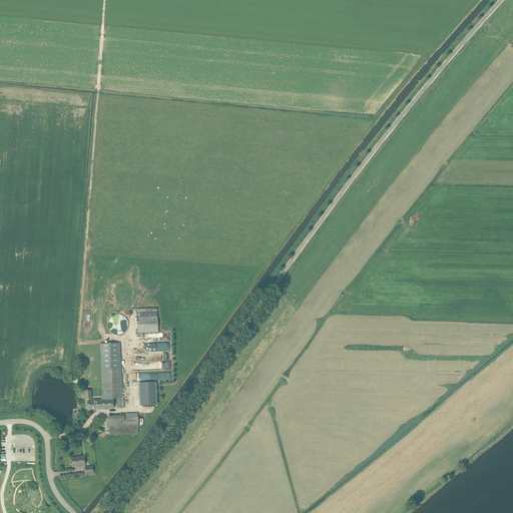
[(137,334),(158,333),(156,309),(136,310),(137,334)]
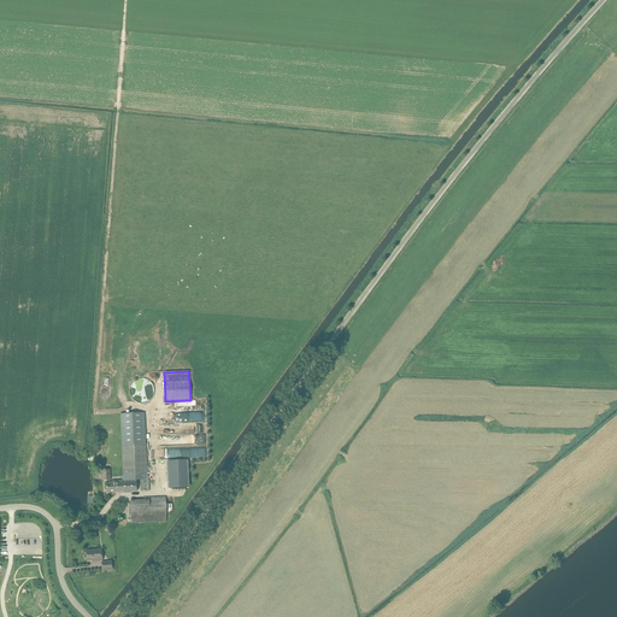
[(135,378),(134,397),(153,398),(154,380),(135,378)]
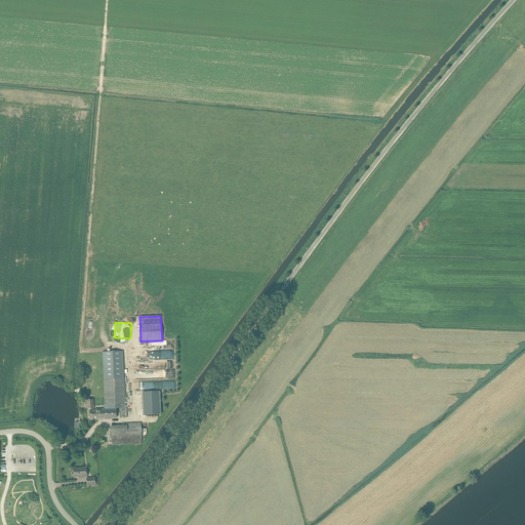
[(126,405),(125,405),(124,372),(123,352),(103,353),(104,373),(105,405),(106,406),(105,407),(116,407),(116,405),(119,405),(120,417),(127,417),(126,405)]
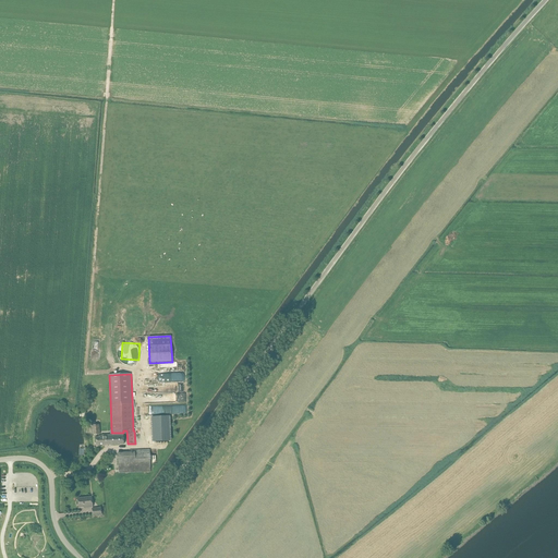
[(143,393),(183,392),(183,383),(184,383),(184,375),(155,375),(155,385),(143,385),(143,393)]
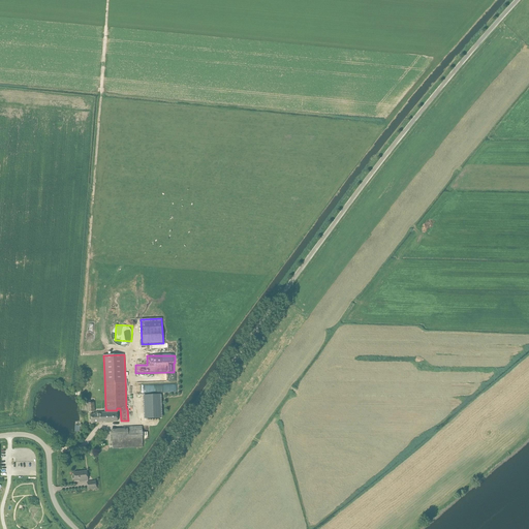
[(90,414),(90,423),(118,422),(117,411),(95,412),(96,414),(90,414)]
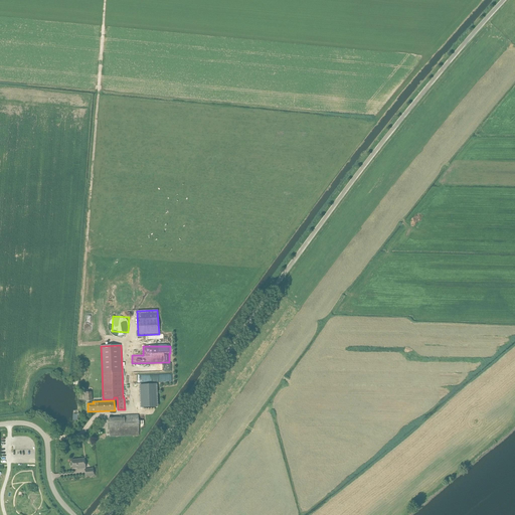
[(119,417),(109,418),(110,437),(139,436),(138,415),(119,415),(119,417)]
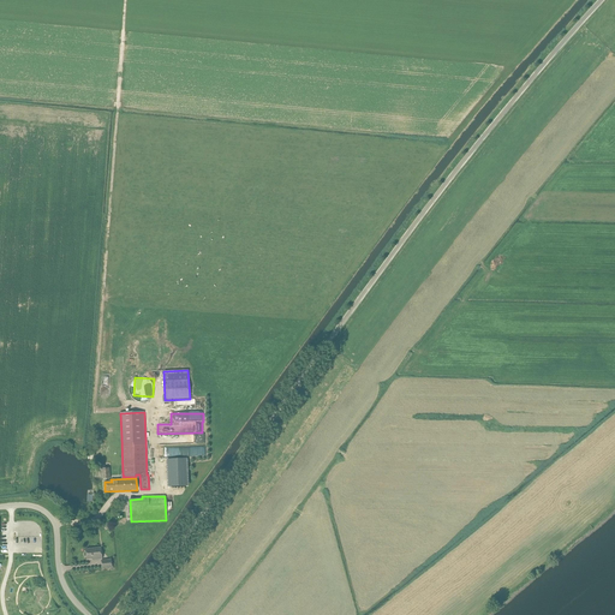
[(85,549),(87,560),(96,559),(96,560),(102,559),(101,548),(85,549)]
